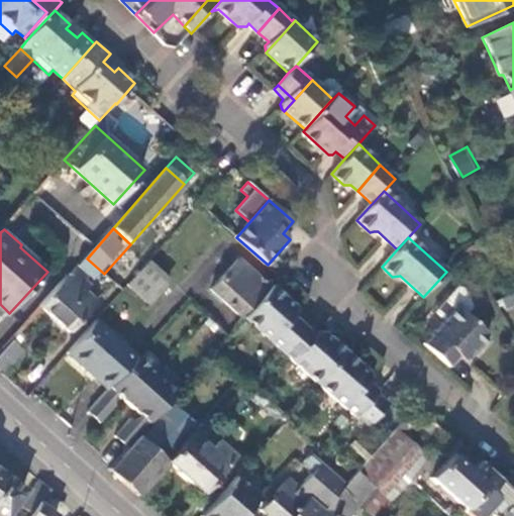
[(104,274),(87,259),(80,267),(86,273),(97,283),(104,274)]
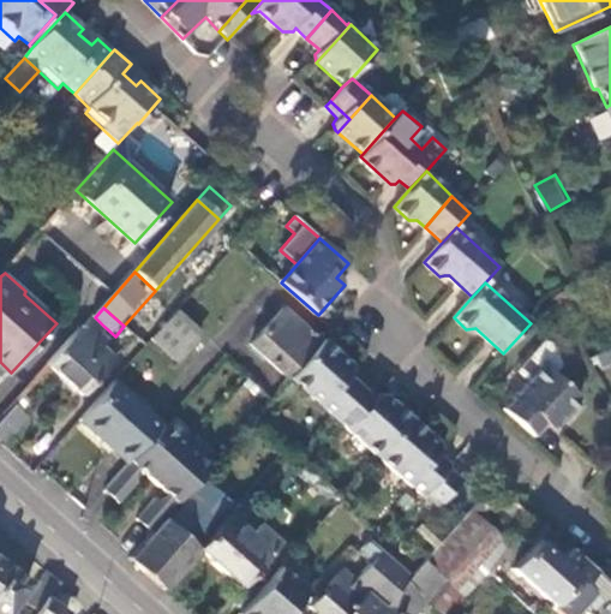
[(292,380),(324,343),(288,311),(256,347),(292,380)]
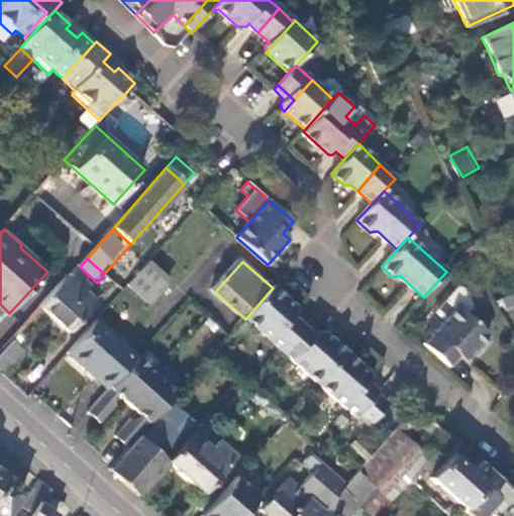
[(173,281),(151,263),(130,286),(151,305),(173,281)]
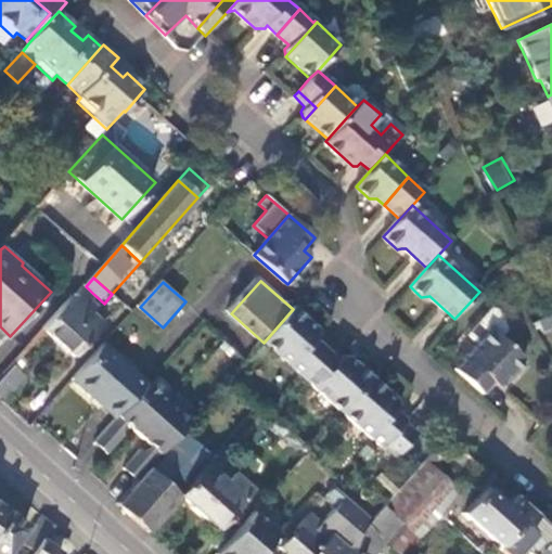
[(82,305),(92,293),(86,286),(76,298),(75,297),(45,331),(78,360),(107,326),(82,305)]
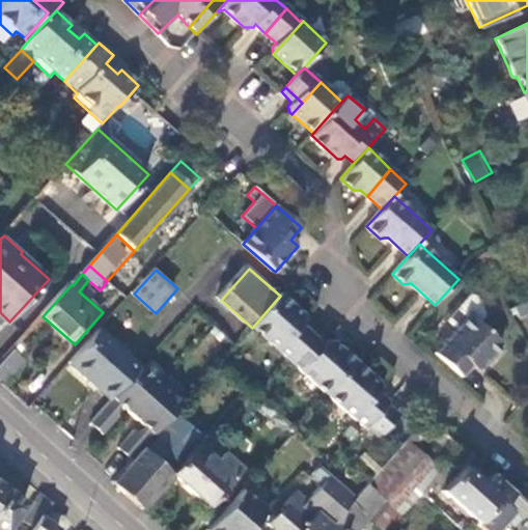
[(304,317),(280,296),(252,328),(288,361),(311,336),(300,327),(304,323),(304,317)]
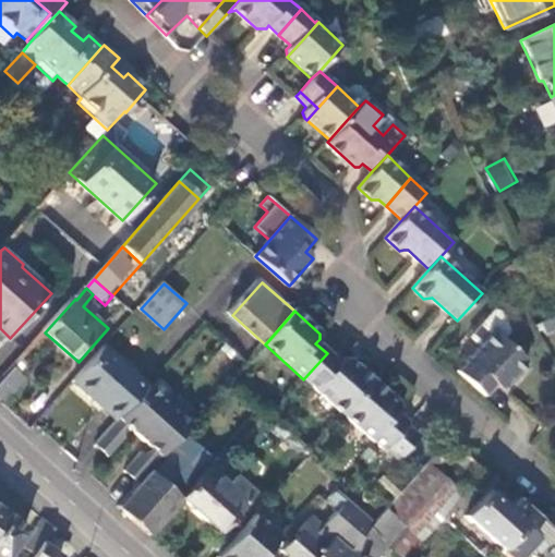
[(471,340),(481,349),(494,335),(504,342),(514,331),(502,312),(496,312),(471,340)]
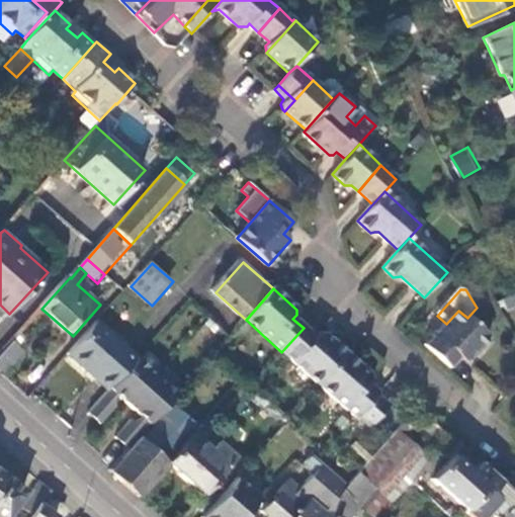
[(514,295),(505,300),(509,309),(514,306),(514,295)]
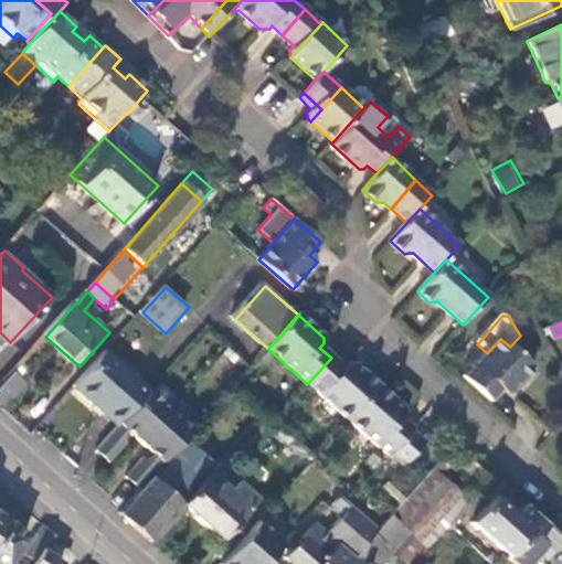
[(464,379),(489,402),(501,390),(506,393),(512,392),(532,368),(510,347),(500,339),(487,353),(464,379)]
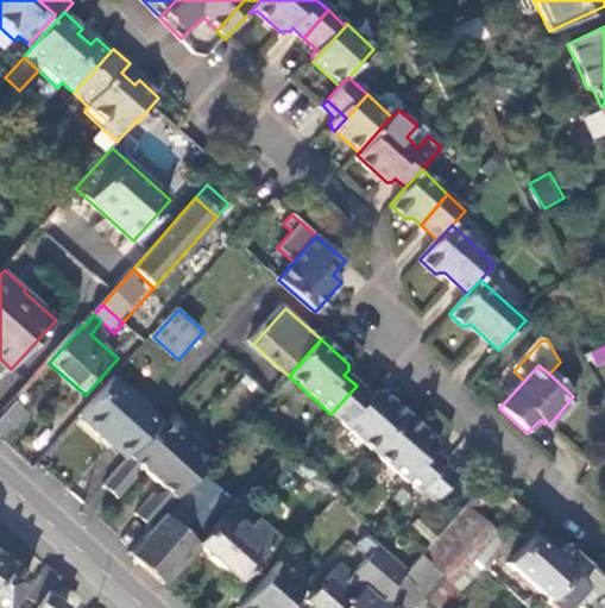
[(138,405),(113,383),(80,422),(113,453),(146,415),(136,406),(138,405)]
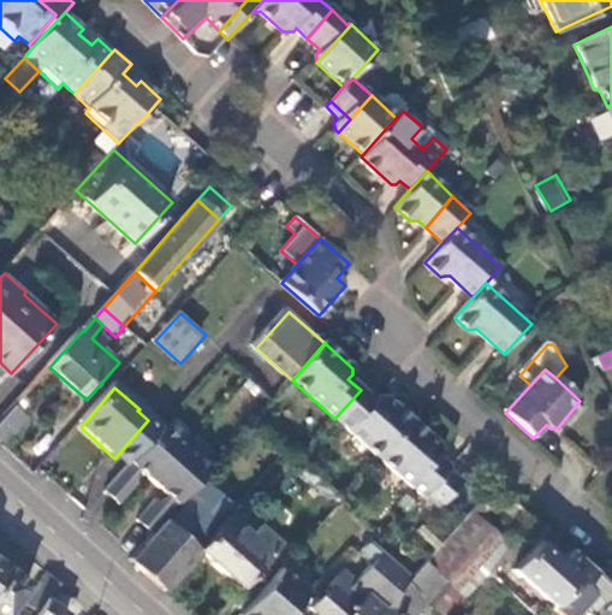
[(374,402),(361,390),(334,419),(380,459),(414,421),(387,398),(378,397),(374,402)]
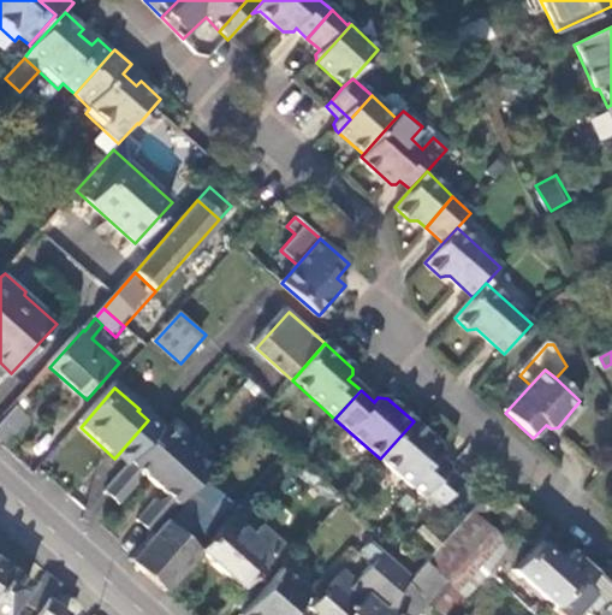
[(17,407),(0,426),(0,438),(7,445),(31,420),(17,407)]
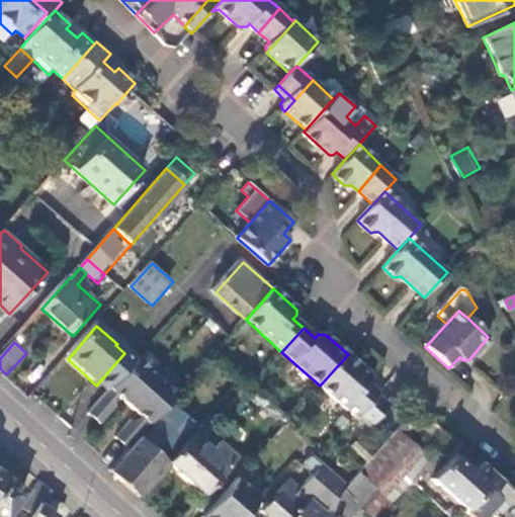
[(371,374),(348,354),(320,385),(351,414),(373,390),(367,384),(371,380),(371,374)]
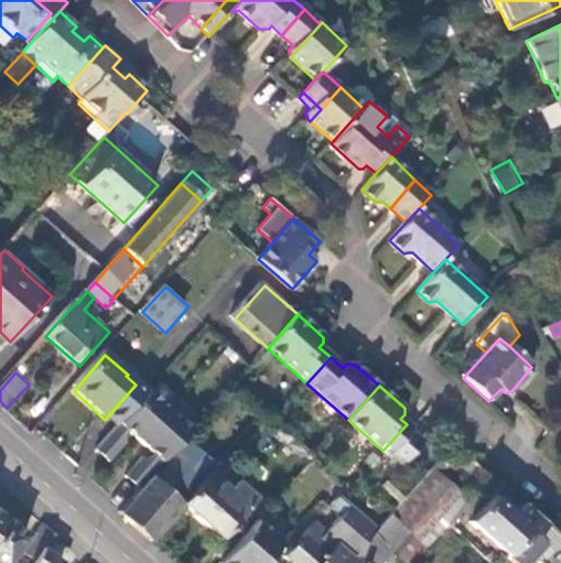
[(194,432),(150,392),(96,452),(109,464),(126,445),(123,442),(123,439),(126,435),(128,433),(157,458),(154,462),(151,463),(148,464),(143,462),(127,480),(141,494),(153,479),(194,432)]
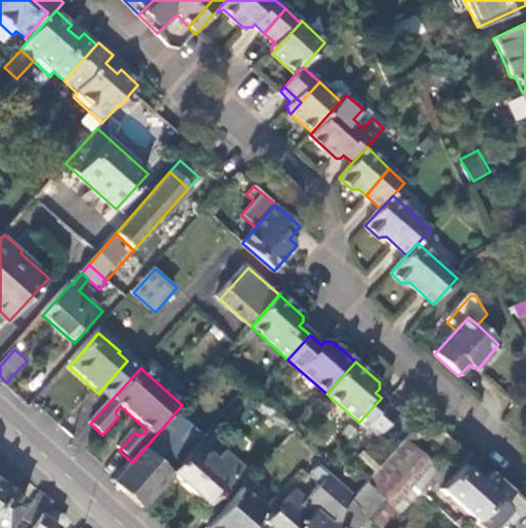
[(389,404),(381,398),(359,423),(365,429),(367,428),(385,407),(389,404)]
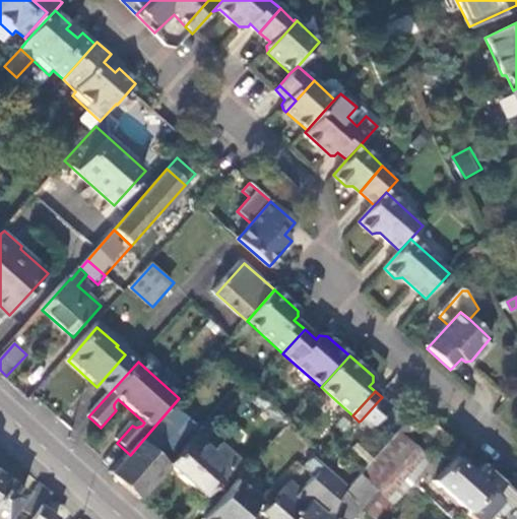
[(392,410),(379,400),(361,420),(372,431),(392,410)]
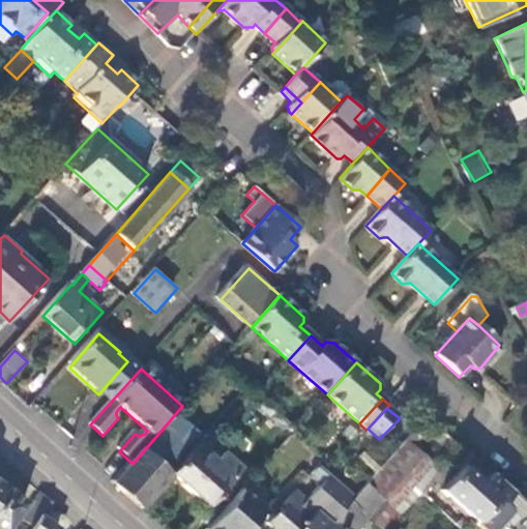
[(179,417),(146,453),(170,474),(203,437),(179,417)]
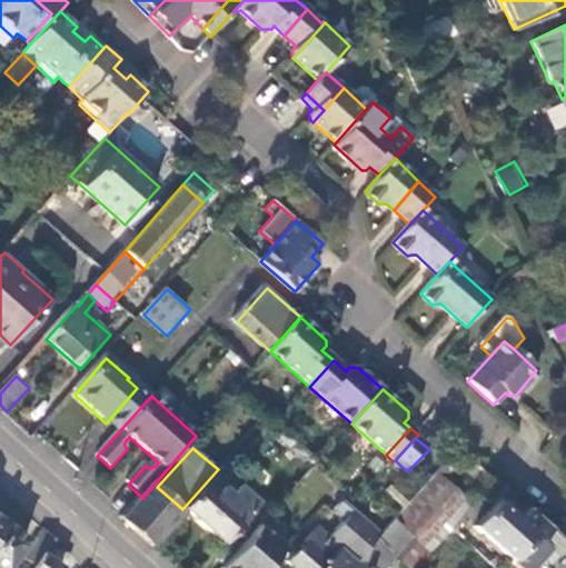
[(469,458),(460,450),(379,536),(376,538),(397,557),(409,567),(423,567),(474,511),(454,492),(466,480),(457,471),(469,458)]
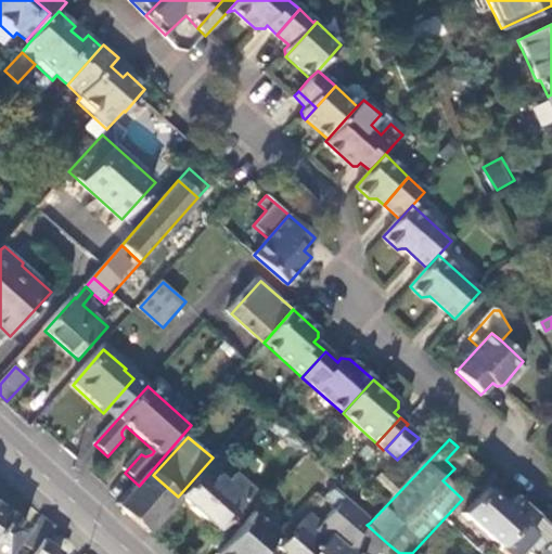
[(140,528),(149,536),(180,499),(216,531),(253,491),(214,456),(213,458),(178,497),(153,475),(151,472),(139,486),(119,509),(140,528)]
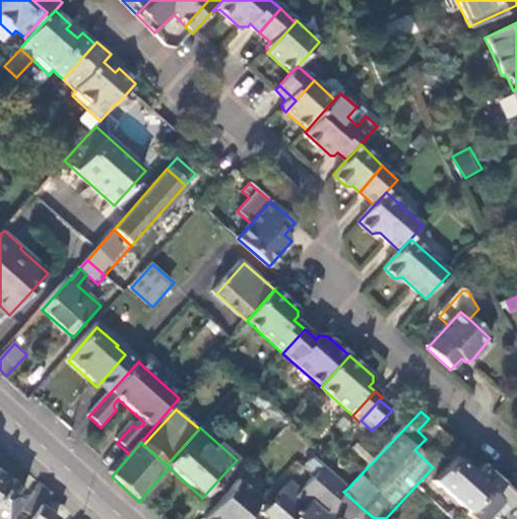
[(322,468),(312,459),(306,467),(315,475),(322,468)]
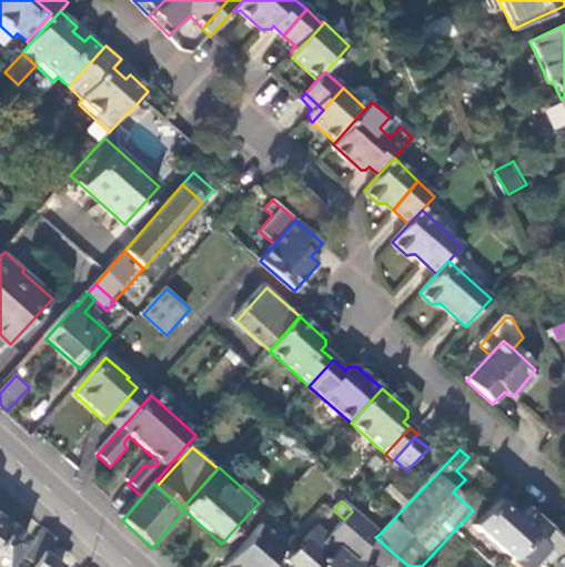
[(512,562),(535,536),(517,520),(496,502),(474,528),(512,562)]
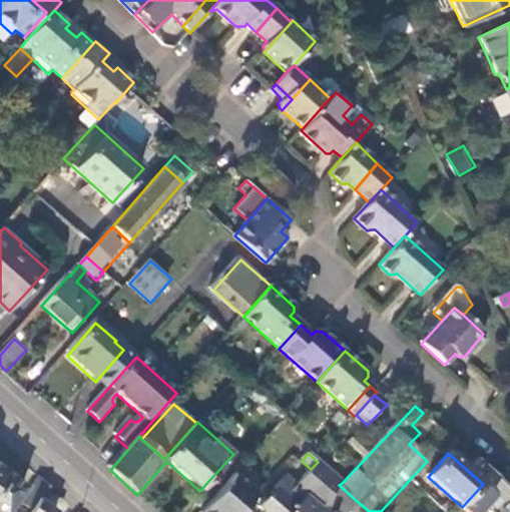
[(483,484),(492,474),(475,460),(467,470),(483,484)]
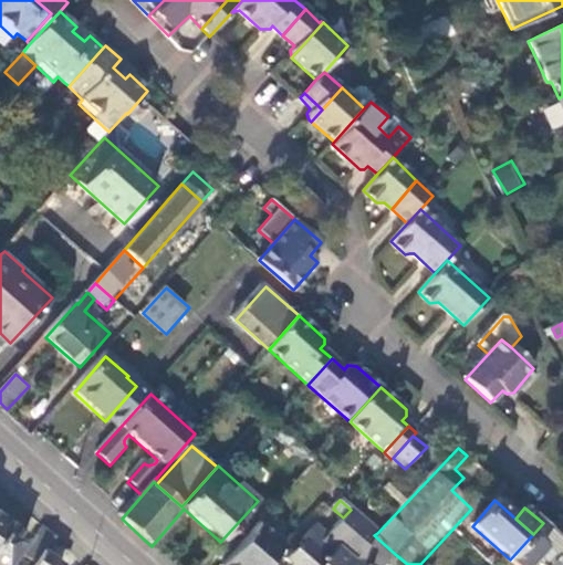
[(374,535),(377,533),(352,509),(351,510),(343,518),(326,535),(316,526),(287,560),(291,564),(320,564),(337,546),(353,560),(374,535)]
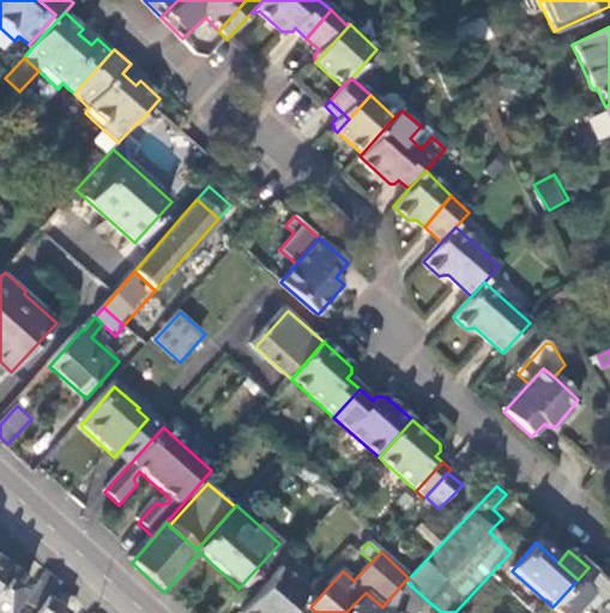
[(0,612),(8,612),(30,583),(0,562),(0,612)]
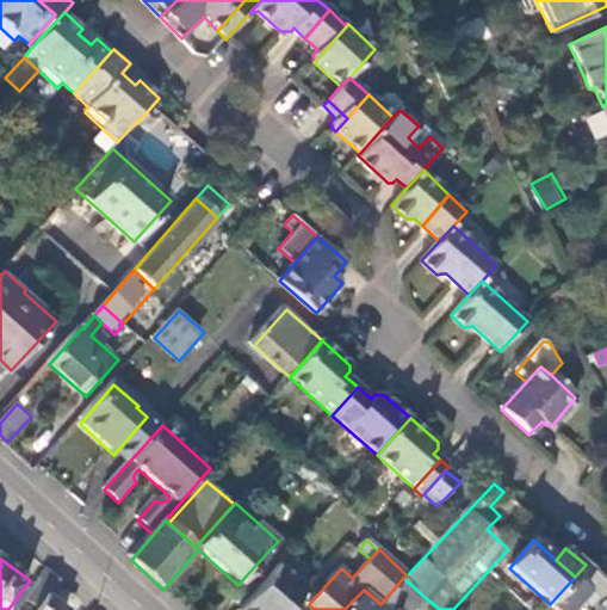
[(606,583),(586,565),(575,577),(550,604),(556,609),(606,609),(606,583)]
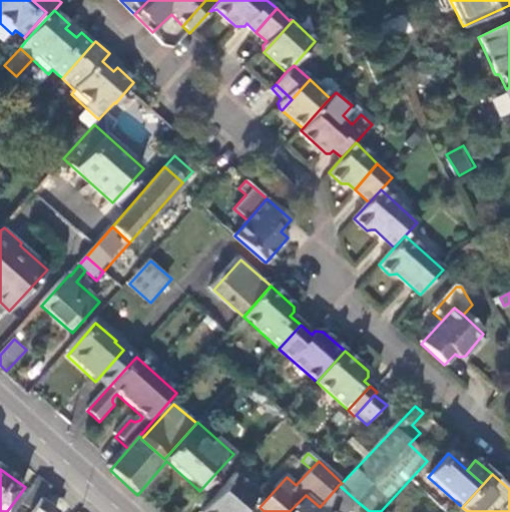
[(202,511),(243,511),(258,497),(234,476),(202,511)]
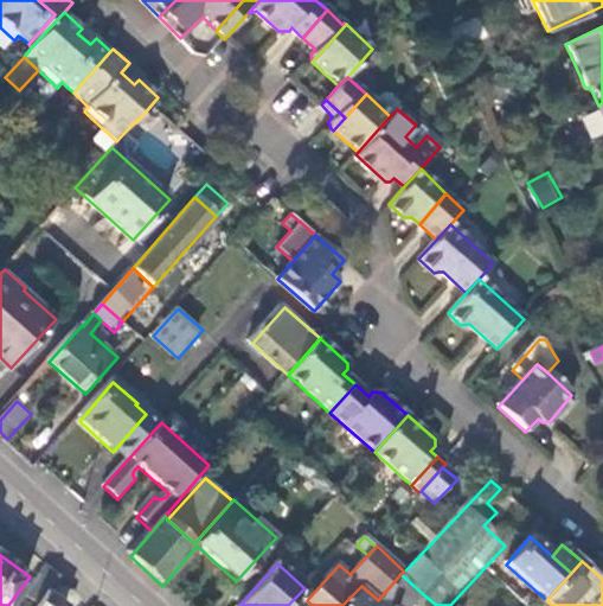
[(37,605),(47,591),(58,574),(46,565),(24,598),(37,605)]
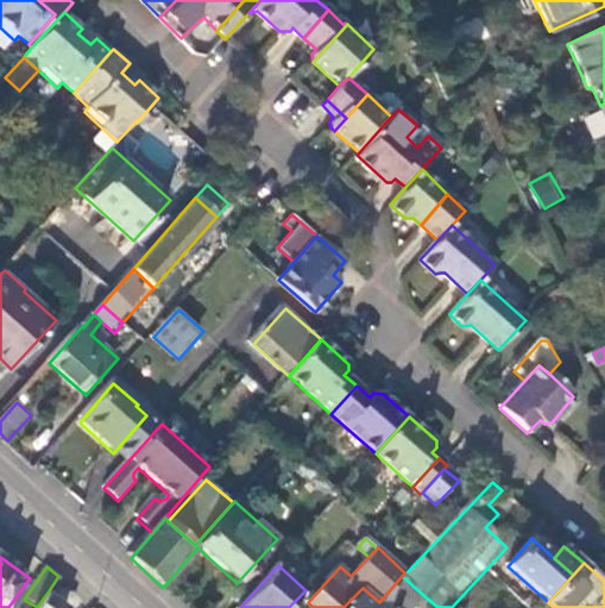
[(344,607),(413,607),(424,596),(402,576),(379,602),(363,588),(344,607)]
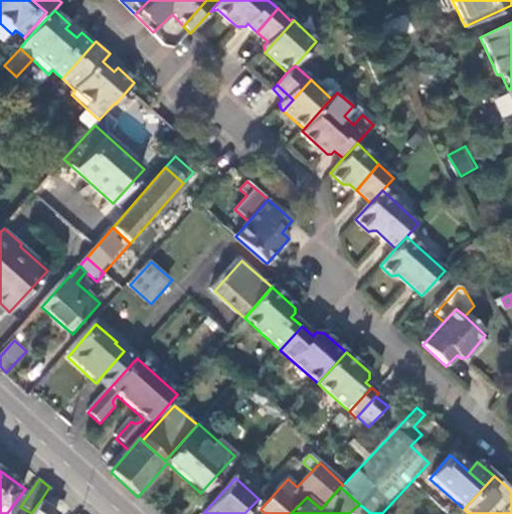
[(59,513),(40,501),(31,513),(59,513)]
